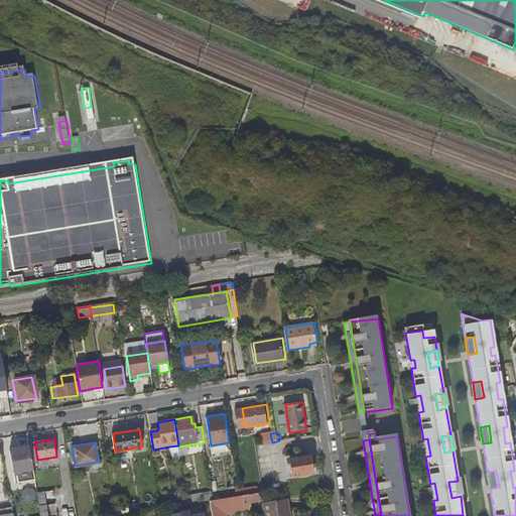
[(173,459),(180,458),(178,446),(178,445),(169,446),(170,453),(172,453),(173,459)]
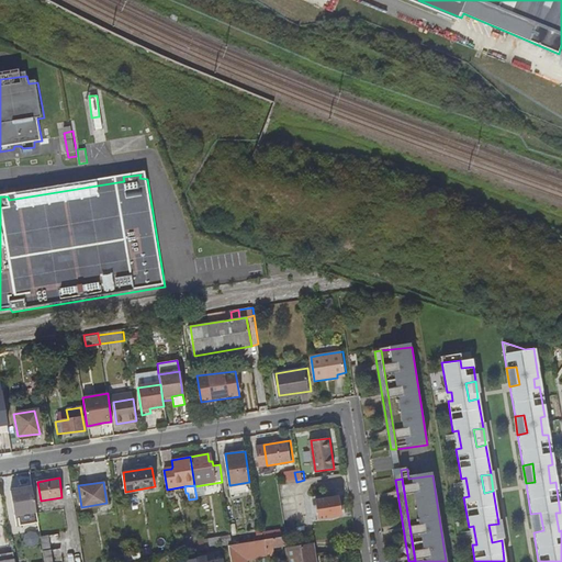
[(38,523),(32,486),(10,490),(14,518),(18,518),(20,526),(38,523)]
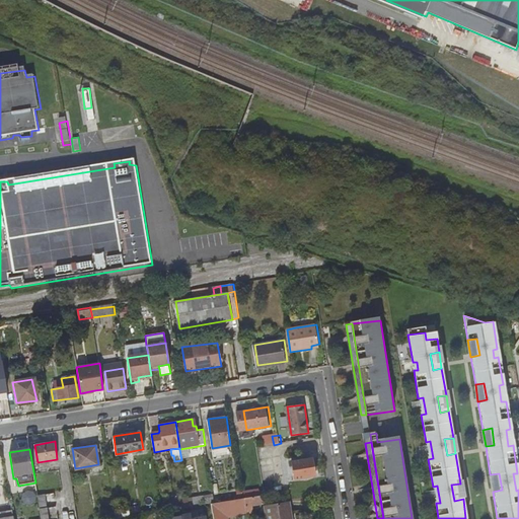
[(314,466),(313,458),(292,461),(295,480),(315,476),(314,466)]
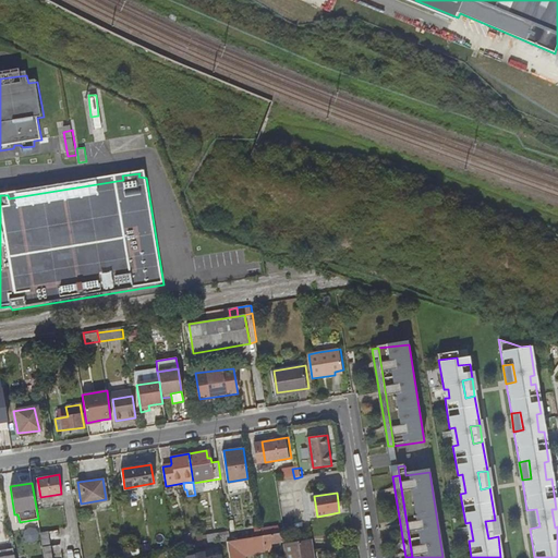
[(536,509),(526,510),(530,529),(540,526),(536,509)]
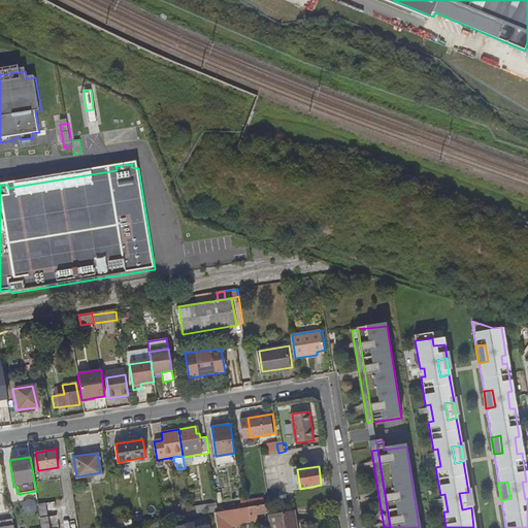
[(281,492),(282,501),(290,499),(289,491),(281,492)]
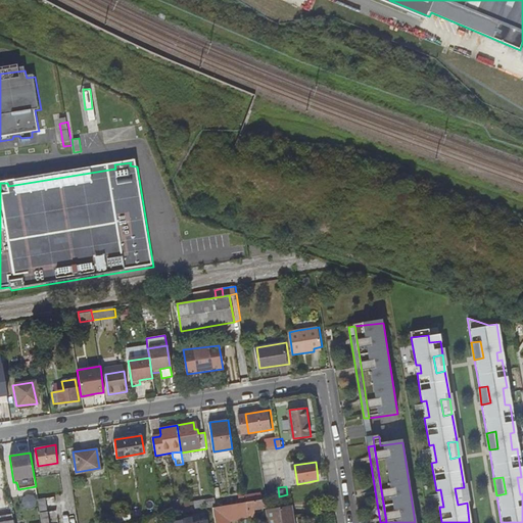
[(464,487),(455,488),(458,505),(467,503),(464,487)]
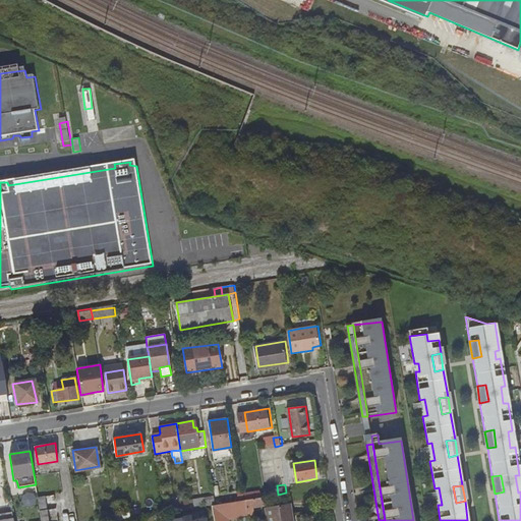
[(244,495),(245,501),(261,499),(259,491),(244,495)]
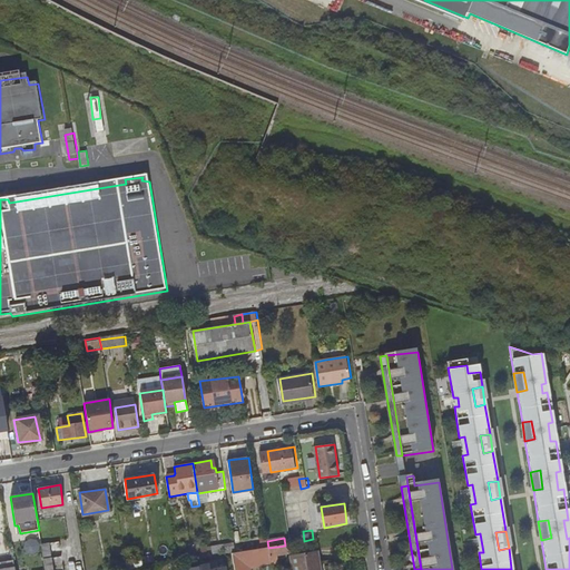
[(26,552),(39,553),(40,540),(27,539),(26,552)]
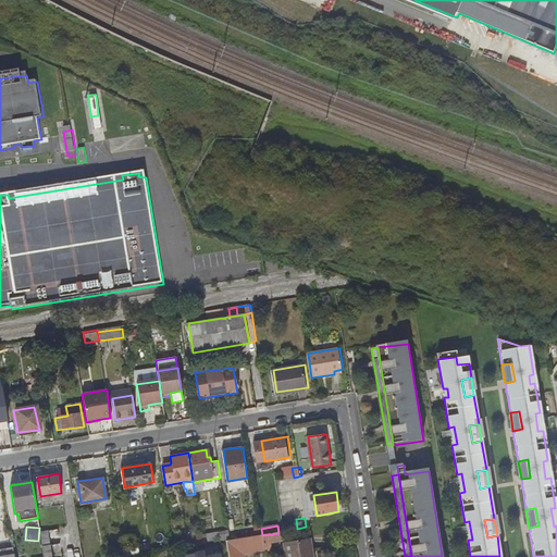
[(39,530),(40,534),(44,556),(51,556),(47,530),(39,530)]
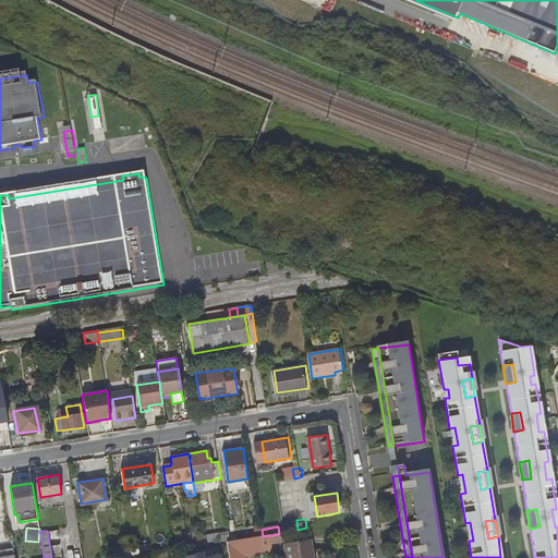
[(203,546),(228,542),(230,542),(229,533),(201,537),(203,546)]
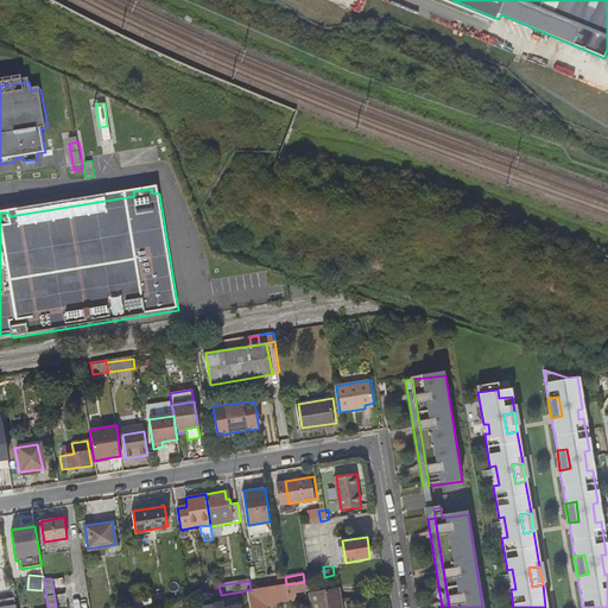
[(286,584),(287,591),(289,602),(297,601),(296,593),(311,590),(309,581),(304,582),(286,584)]
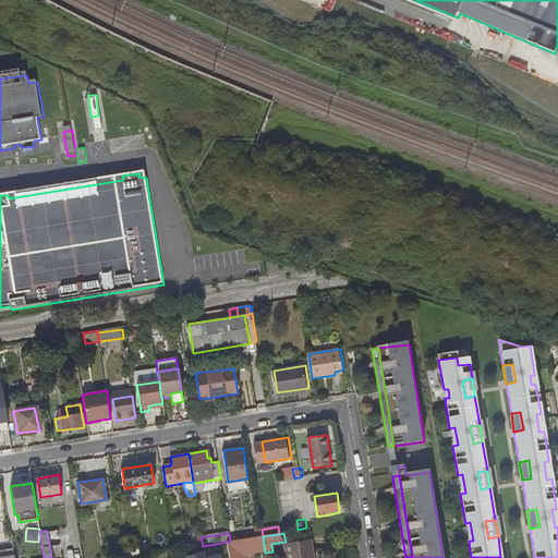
[(264,543),(263,536),(230,542),(228,542),(229,553),(230,557),(240,557),(240,550),(256,548),(256,544),(264,543)]
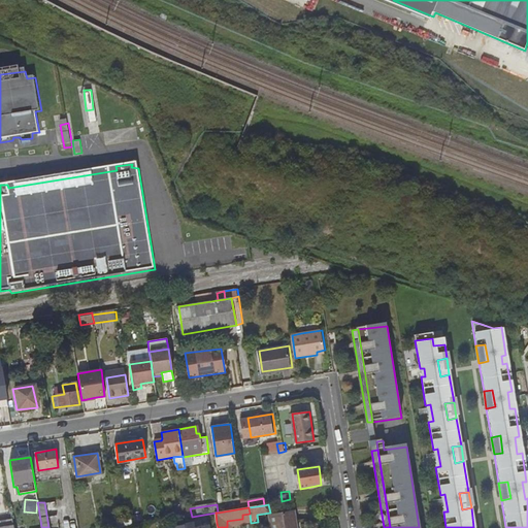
[(166,521),(168,520),(192,517),(190,508),(165,514),(166,521)]
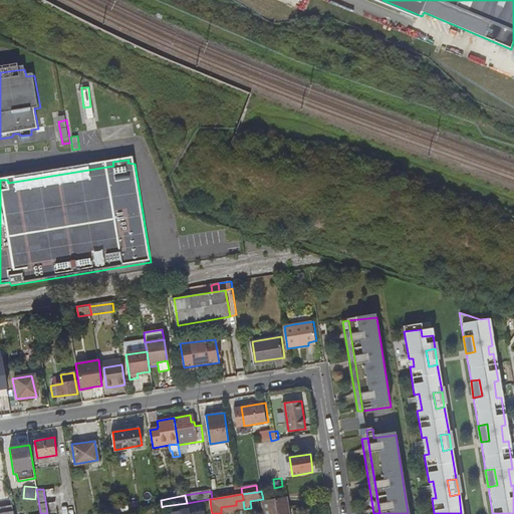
[(285,513),(285,511),(288,510),(286,500),(263,504),(265,513),(285,513)]
